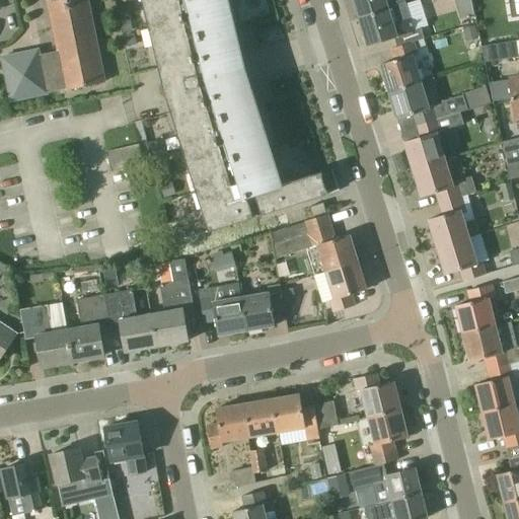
[(49,92),(66,88),(67,89),(104,82),(87,0),(62,0),(49,3),(59,51),(42,54),(40,48),(0,55),(0,56),(10,102),(49,94),(49,92)]
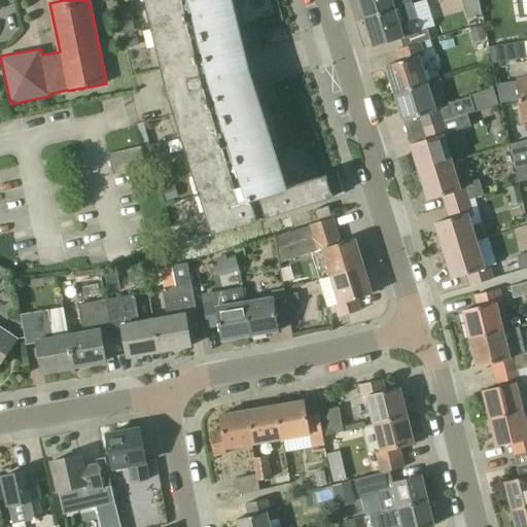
[(247,69),(230,0),(144,0),(168,92),(212,235),(257,221),(251,201),(261,198),(268,218),(332,198),(326,175),(284,188),(247,69)]
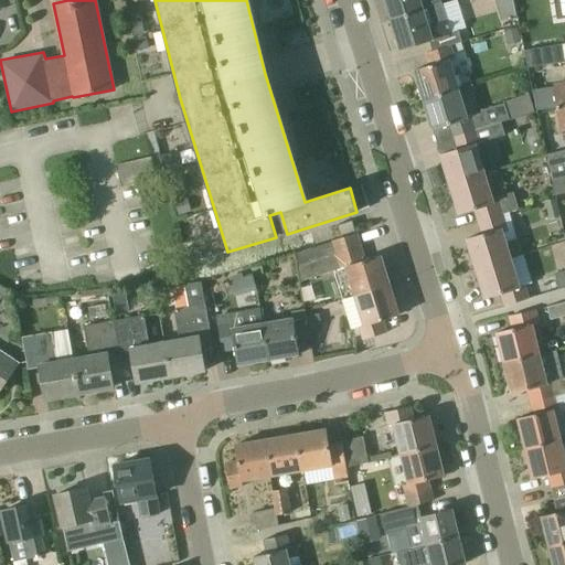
[(384,0),(392,21),(427,10),(424,0),(384,0)]
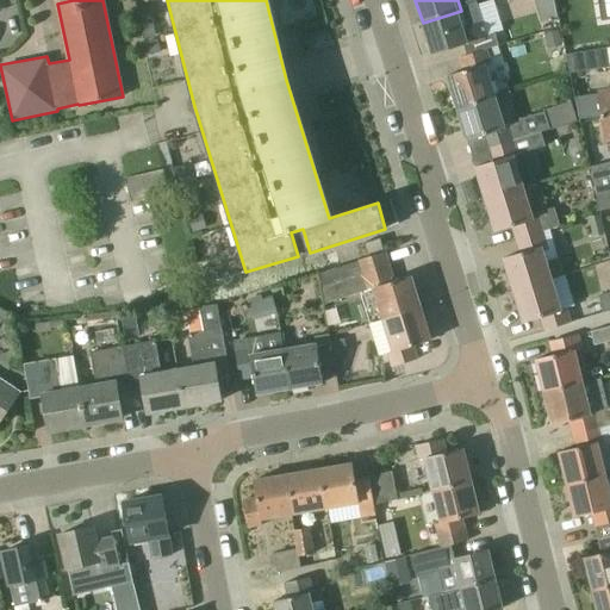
[(609,0),(598,0),(602,20),(609,19),(609,0)]
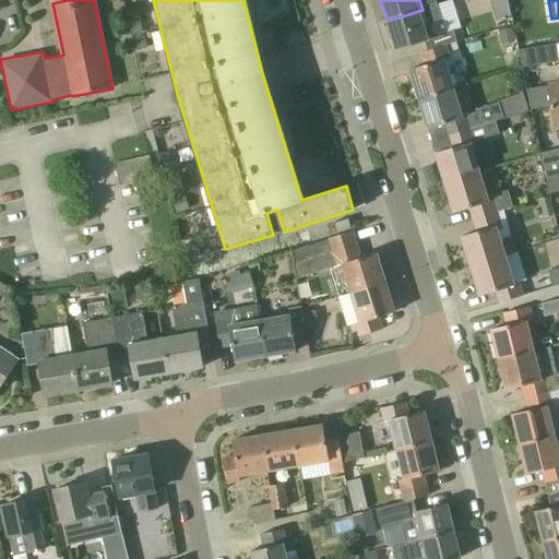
[(428,50),(447,45),(458,40),(454,30),(447,32),(439,6),(423,11),(423,10),(388,21),(396,49),(425,40),(428,50)]
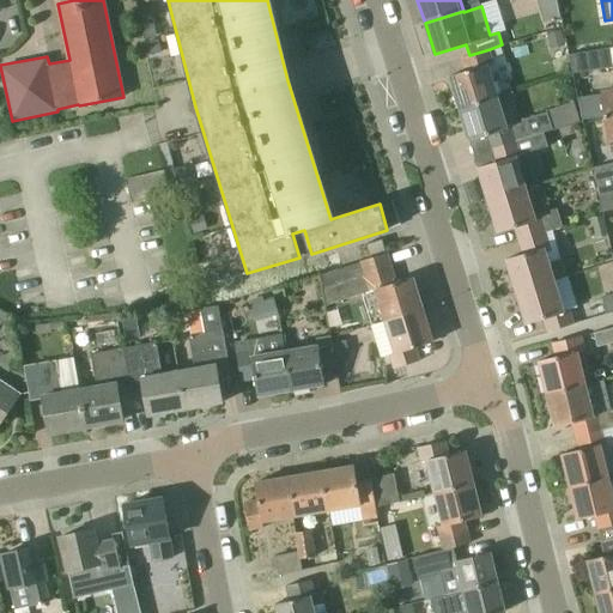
[(552,49),(568,44),(562,29),(547,34),(552,49)]
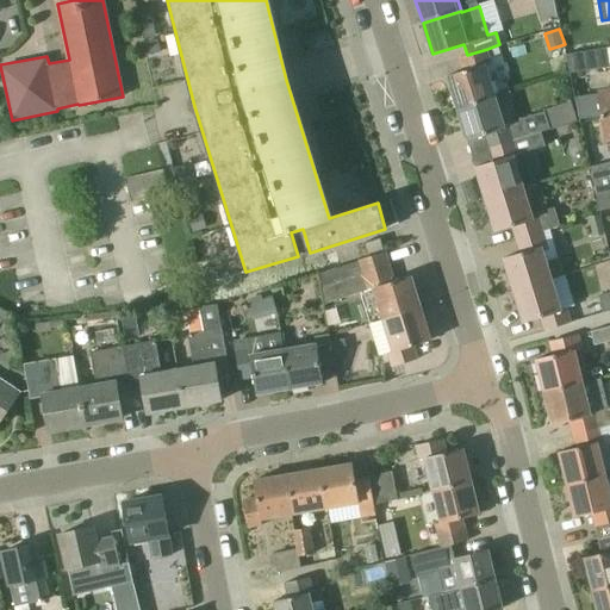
[(609,48),(566,55),(570,73),(609,66),(609,48)]
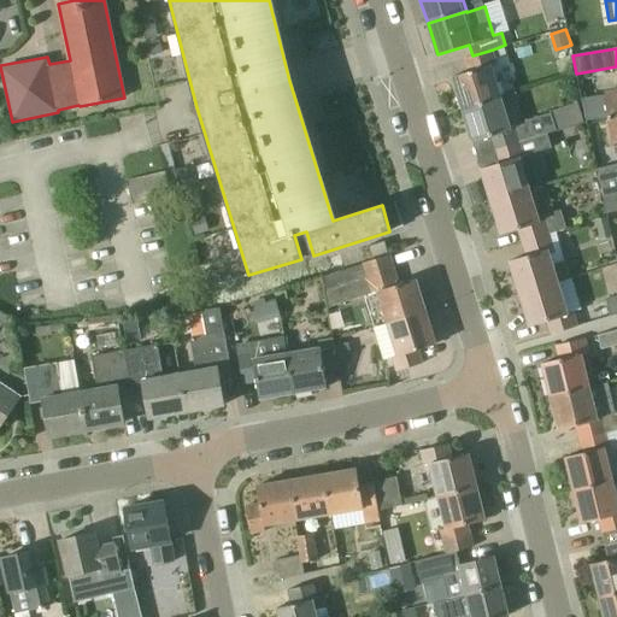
[(463,110),(501,98),(492,65),(497,64),(493,50),(472,56),(460,59),(465,74),(452,77),(463,110)]
